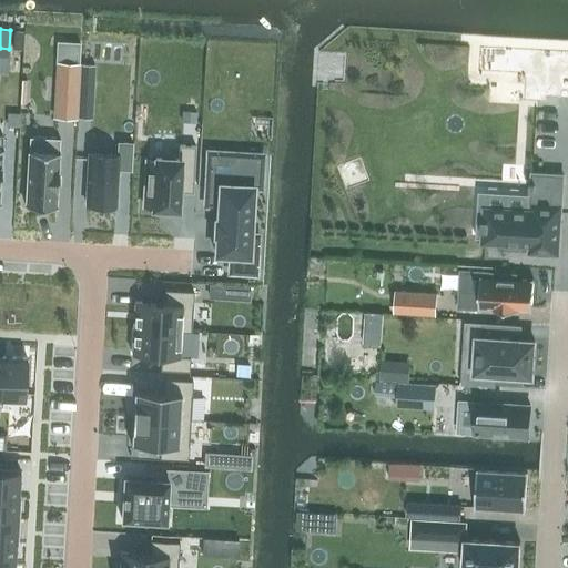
[(57,61),(53,115),(74,117),(78,62),(57,61)]
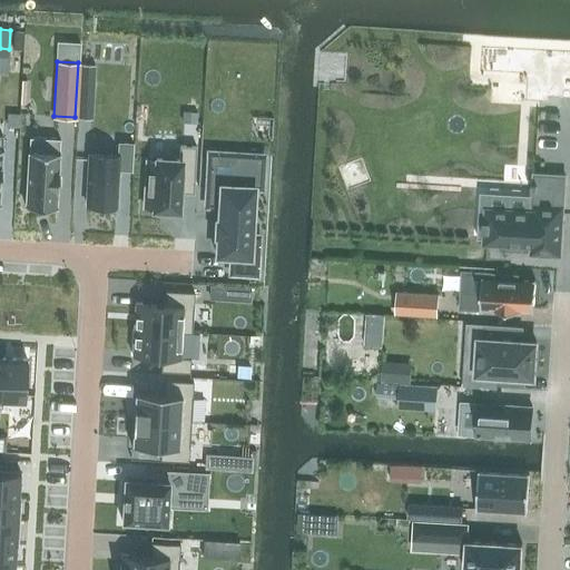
[(95,65),(80,65),(79,91),(94,91),(95,65)]
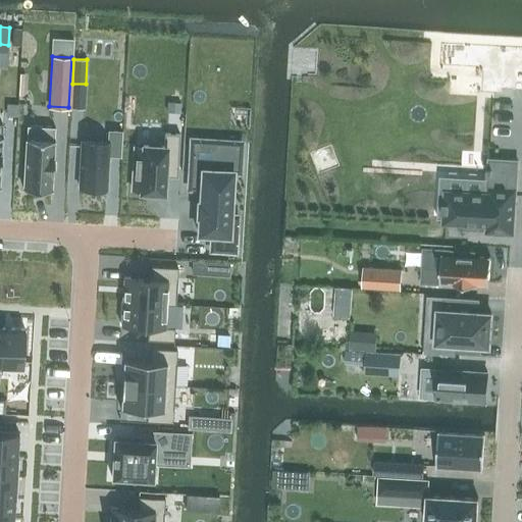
[(167,102),(167,112),(179,112),(180,103),(167,102)]
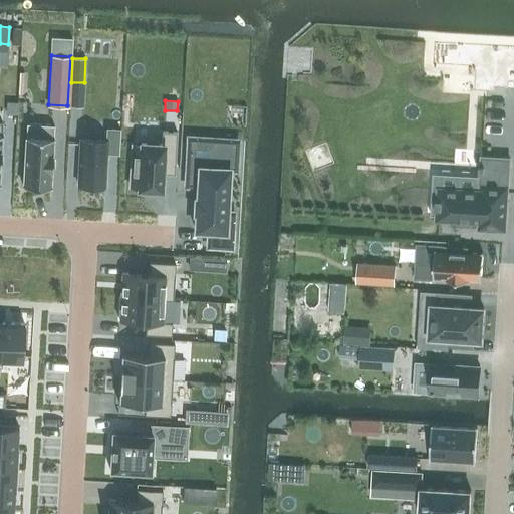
[(26,174),(25,186),(53,188),(54,172),(55,154),(56,125),(29,123),(26,174)]
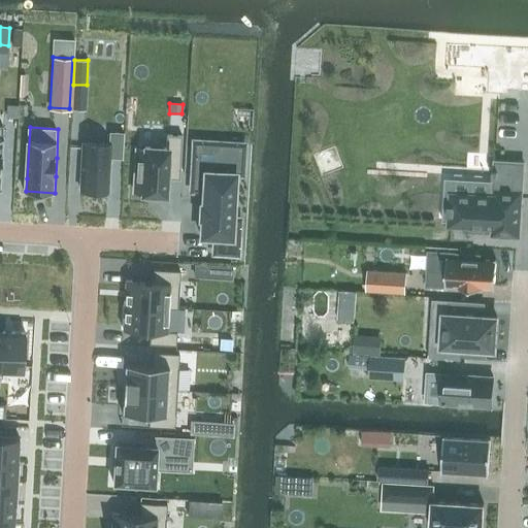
[(81,140),(78,186),(107,188),(109,155),(122,155),(123,132),(108,131),(108,141),(81,140)]
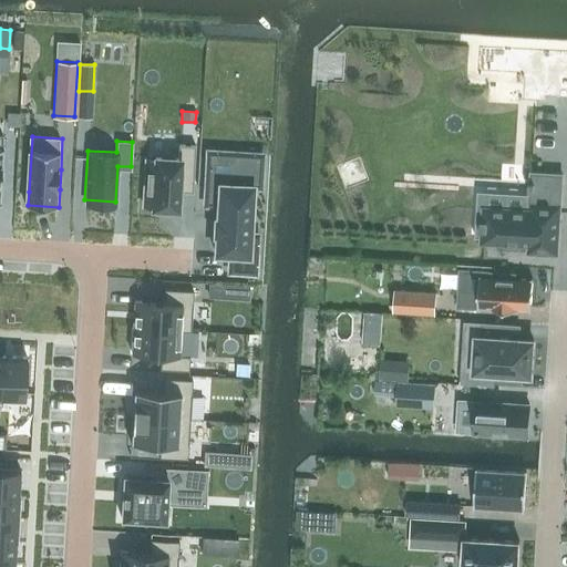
[(145,163),(143,209),(152,209),(152,212),(177,214),(179,188),(193,189),(195,150),(178,148),(178,163),(155,162),(155,164),(145,163)]
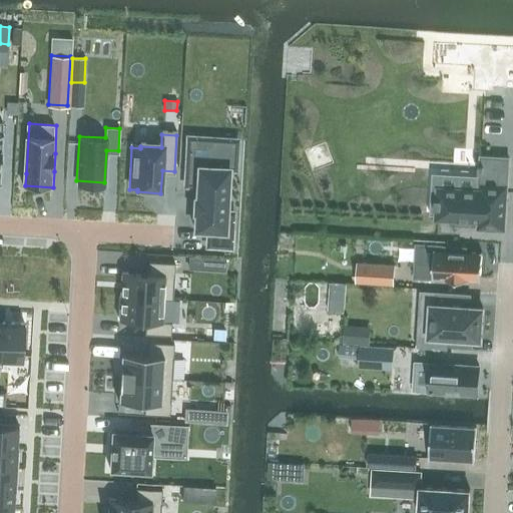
[(186,165),(184,185),(197,186),(194,229),(207,230),(206,244),(231,245),(232,211),(223,211),(226,168),(234,169),(236,139),(213,138),(212,166),(186,165)]
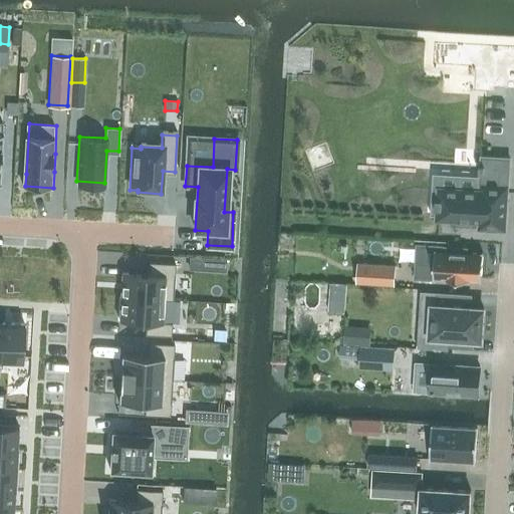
[(438,188),(436,220),(479,222),(478,229),(506,230),(510,158),(482,157),(480,190),(438,188)]
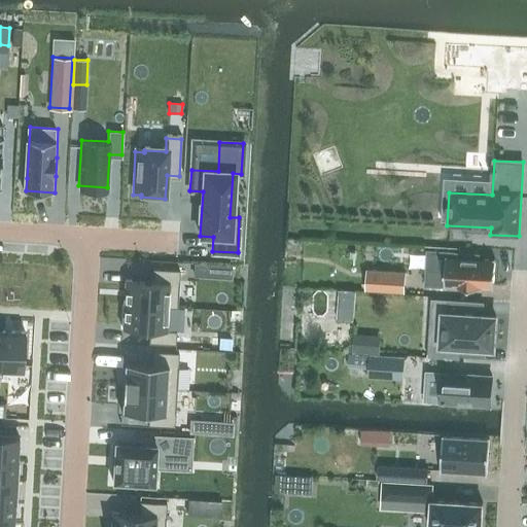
[(426,270),(425,285),(446,286),(446,284),(457,284),(457,286),(481,288),(481,286),(492,286),(492,287),(493,287),(495,259),(494,259),(494,260),(479,259),(479,254),(456,253),(455,257),(447,257),(447,256),(446,256),(445,271),(426,270)]
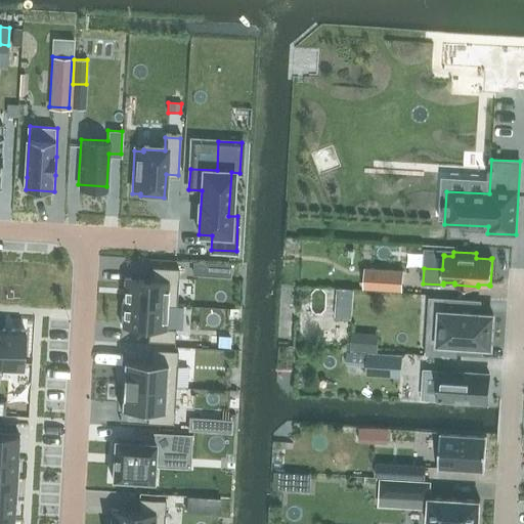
[(193,262),(193,274),(211,275),(212,263),(193,262)]
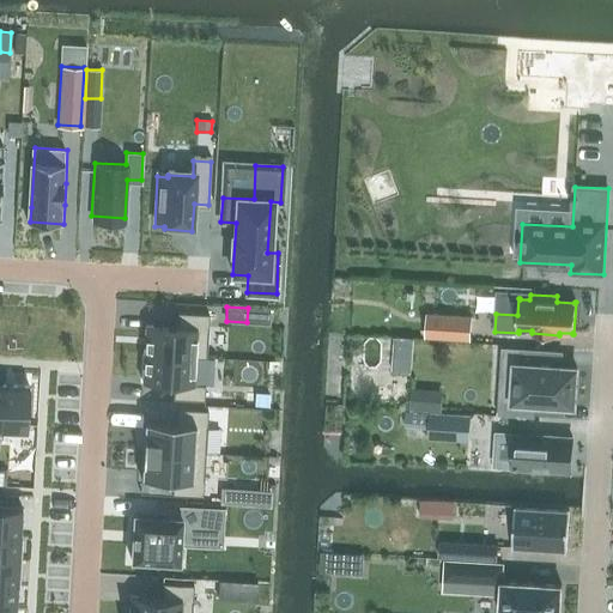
[(195,357),(195,358),(206,359),(208,315),(177,313),(177,327),(145,326),(144,354),(195,357)]
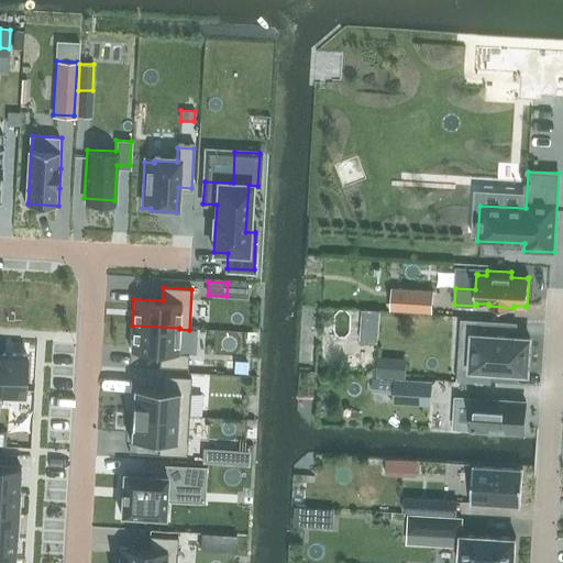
[(392,288),(390,309),(432,312),(433,290),(392,288)]
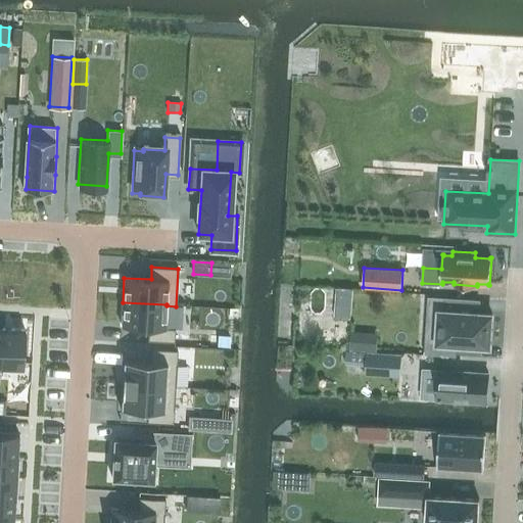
[(425,342),(424,353),(455,355),(456,344),(490,346),(492,314),(478,313),(479,300),(476,300),(444,298),(427,297),(427,310),(439,311),(437,343),(425,342)]
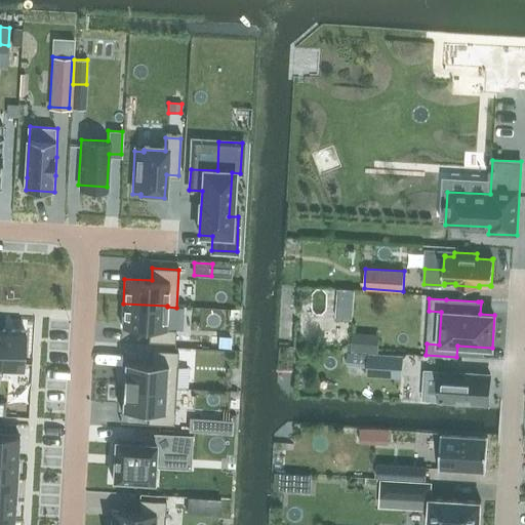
[(165,329),(167,307),(167,306),(123,304),(122,327),(149,329),(148,341),(174,344),(175,330),(165,329)]
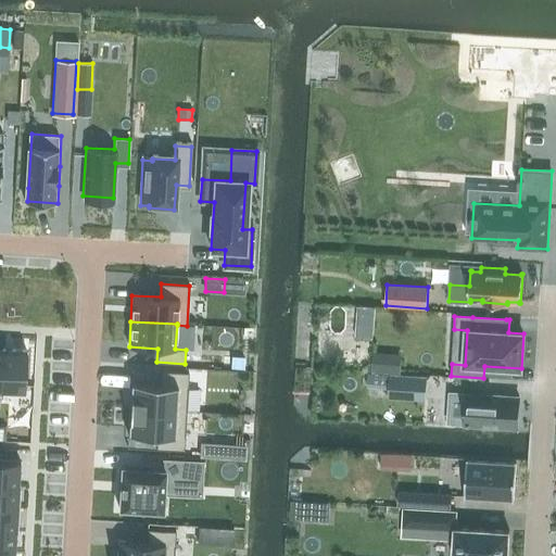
[(2,349),(0,380),(0,390),(24,392),(26,351),(2,349)]
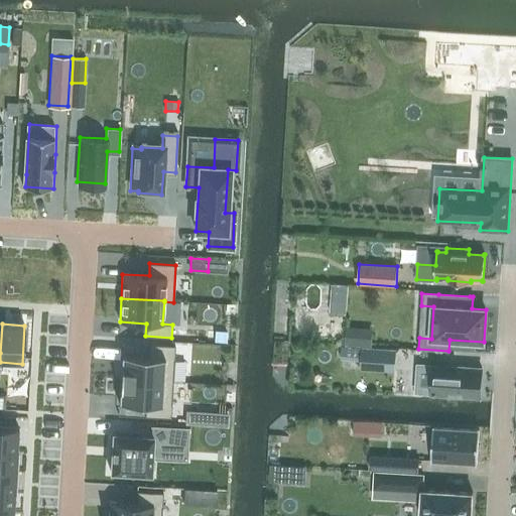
[(344,347),(370,349),(371,330),(345,328),(344,347)]
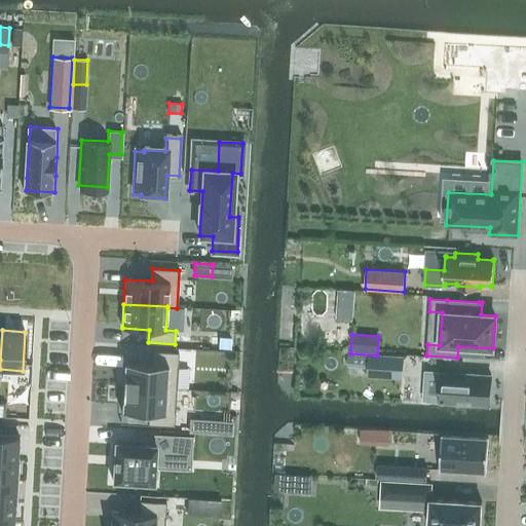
[(219,338),(219,348),(230,349),(230,338),(219,338)]
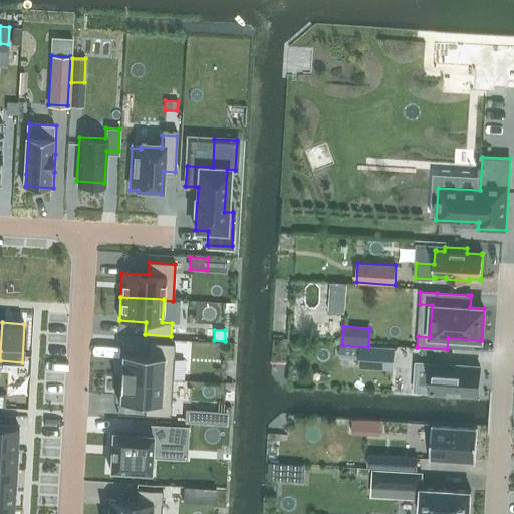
[(119,377),(172,380),(174,344),(149,342),(148,354),(120,353),(119,377)]
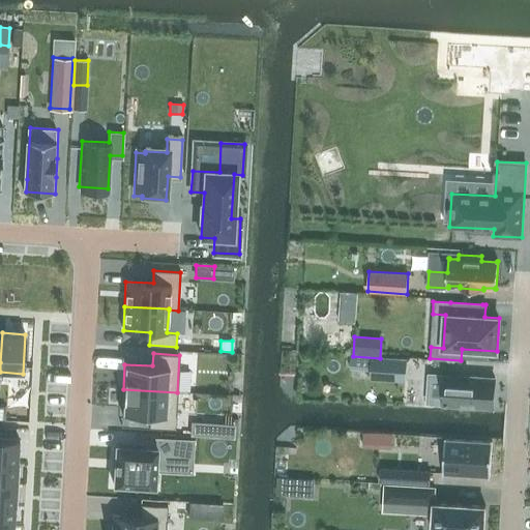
[(371,371),(371,375),(404,377),(405,360),(380,358),(353,356),(351,356),(350,369),(371,371)]
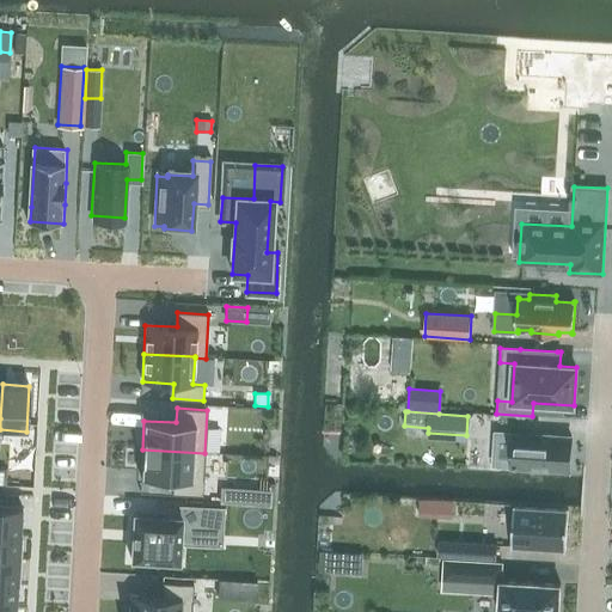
[(571,436),(514,433),(513,466),(569,470),(571,436)]
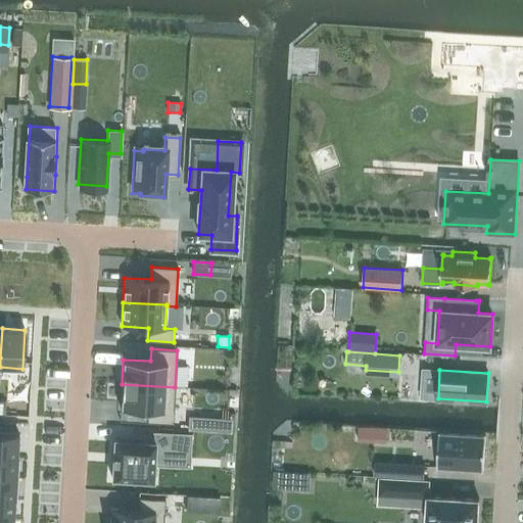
[(175,387),(122,384),(121,409),(147,410),(146,422),(173,424),(175,387)]
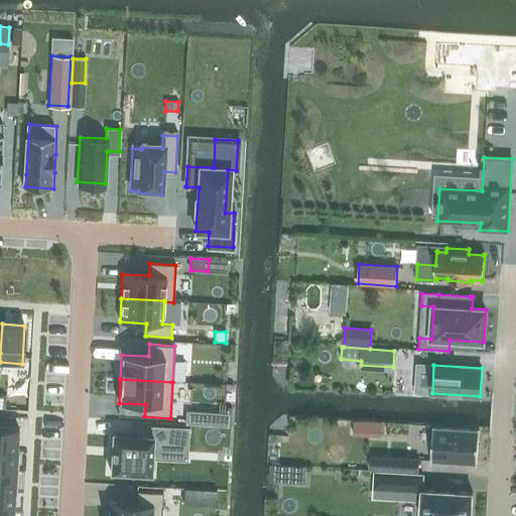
[(186,411),(185,424),(200,425),(201,412),(186,411)]
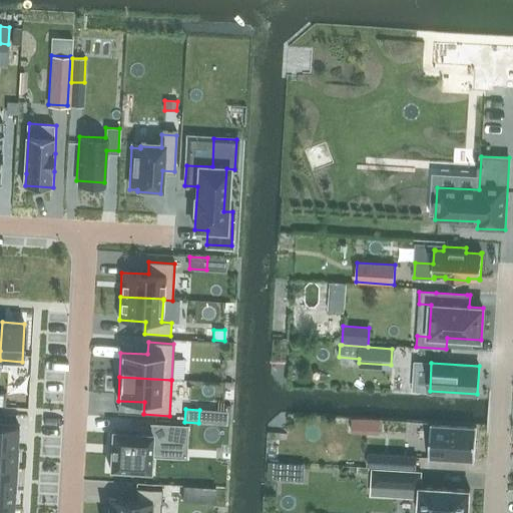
[(380,423),(381,418),(368,418),(368,422),(368,431),(380,431),(380,423)]
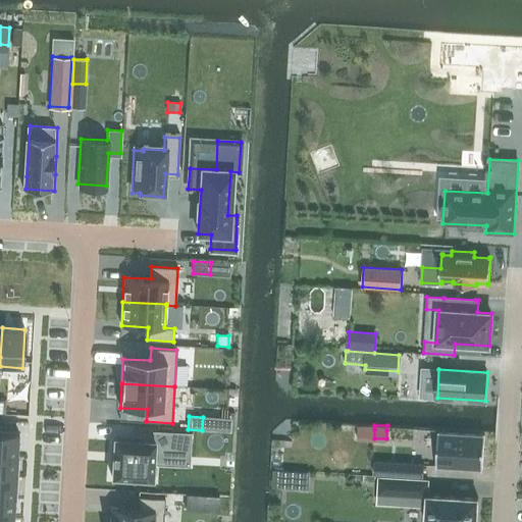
[(0,453),(17,455),(18,432),(0,430),(0,453)]
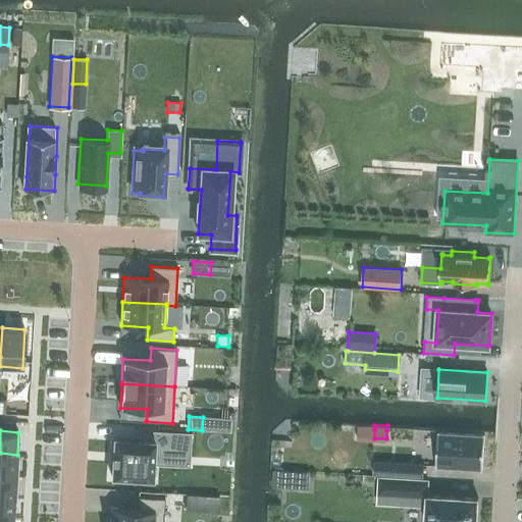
[(114,438),(112,477),(153,480),(154,448),(190,450),(191,433),(154,431),(153,440),(114,438)]
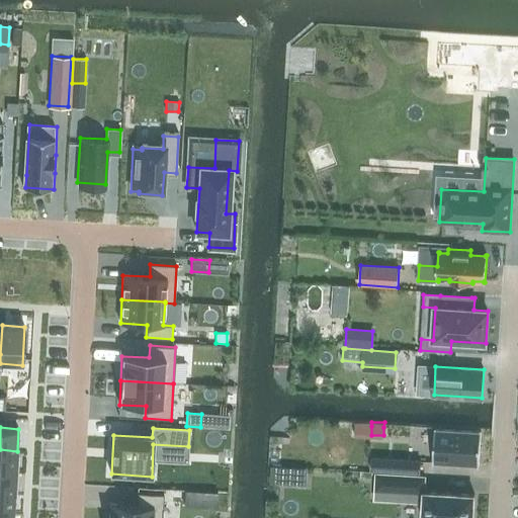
[(436,429),(435,429),(433,464),(434,464),(434,463),(478,465),(478,466),(479,466),(481,431),(480,431),(480,432),(436,430),(436,429)]
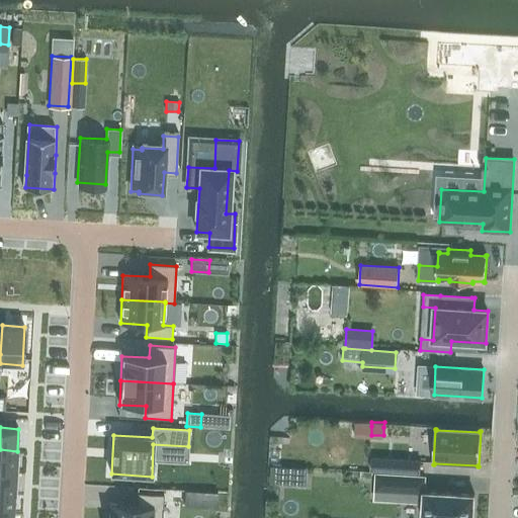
[(0,470),(16,471),(17,451),(0,449),(0,470)]
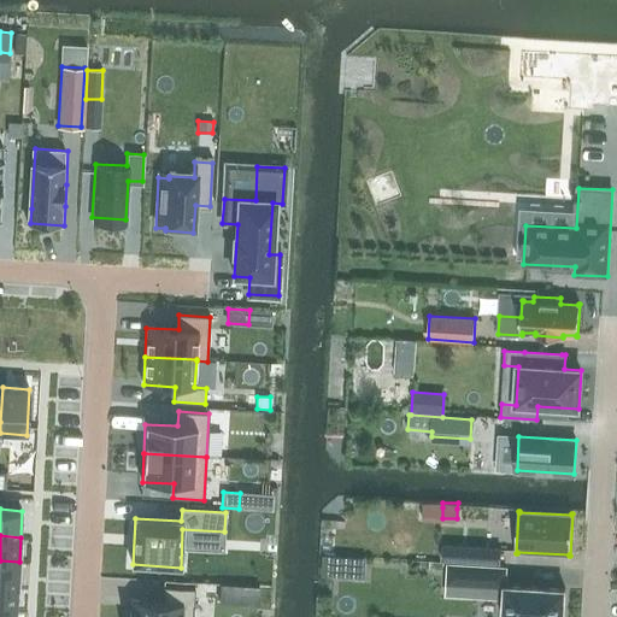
[(442,545),(442,560),(499,564),(500,548),(442,545)]
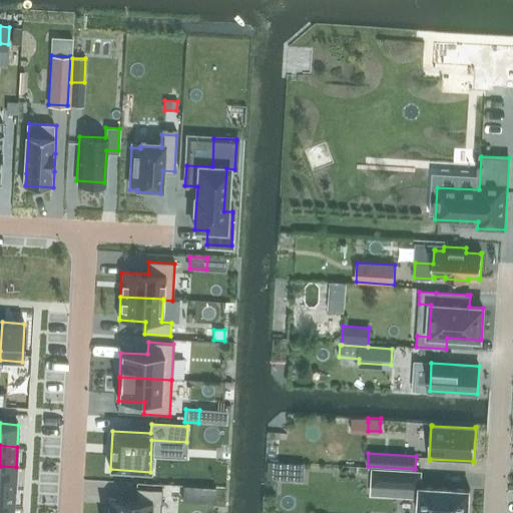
[(270,461),(269,478),(303,480),(304,464),(270,461)]
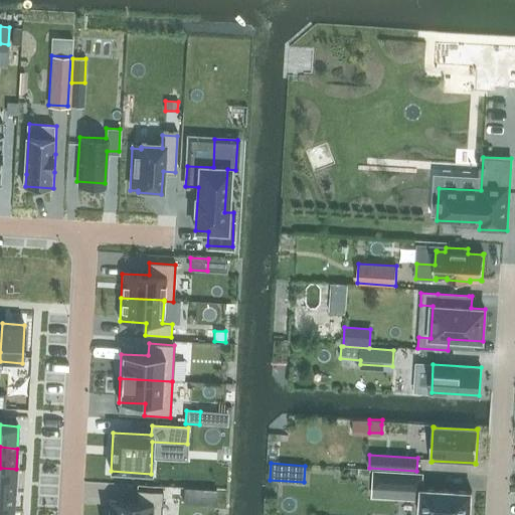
[(0,489),(15,490),(16,469),(0,468),(0,489)]
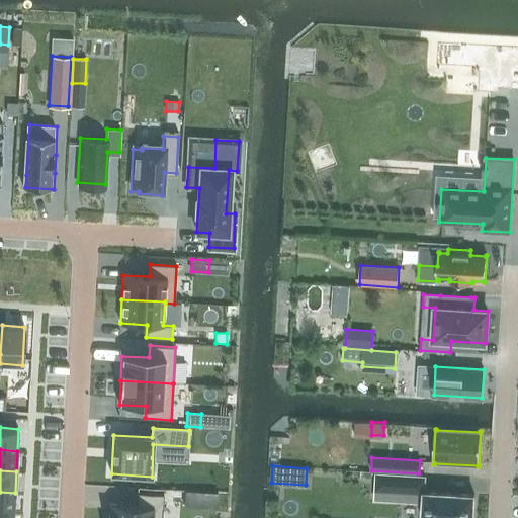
[(425,478),(376,473),(375,499),(423,503),(422,517),(472,517),(475,495),(424,492),(425,478)]
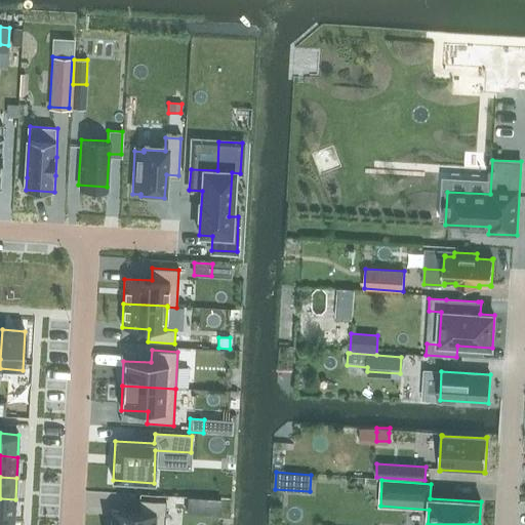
[(220,515),(221,498),(188,497),(187,513),(220,515)]
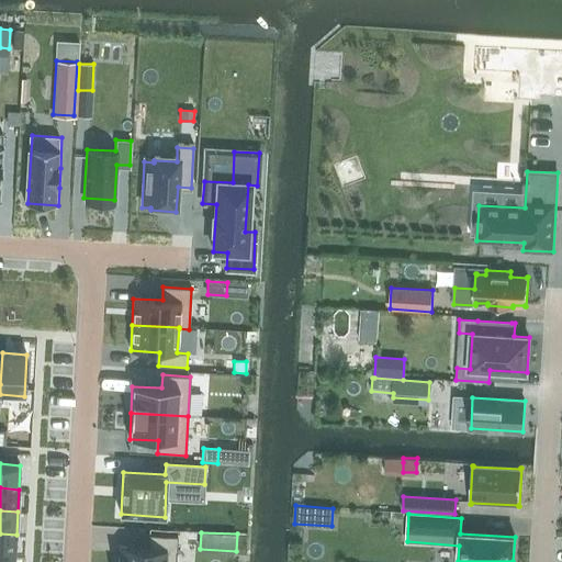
[(0,557),(15,558),(17,535),(0,534),(0,557)]
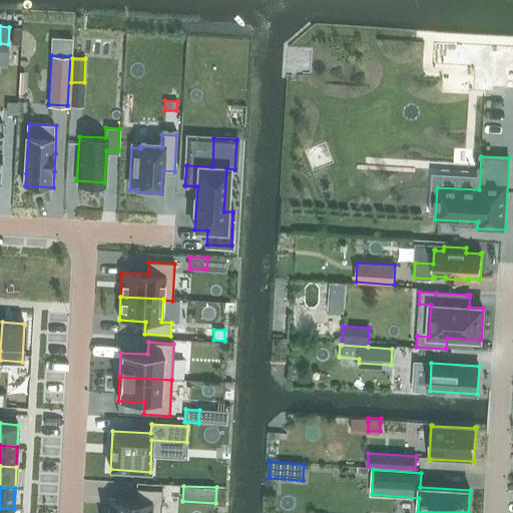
[(107,512),(160,512),(162,490),(136,488),(135,501),(109,499),(108,503),(107,512)]
